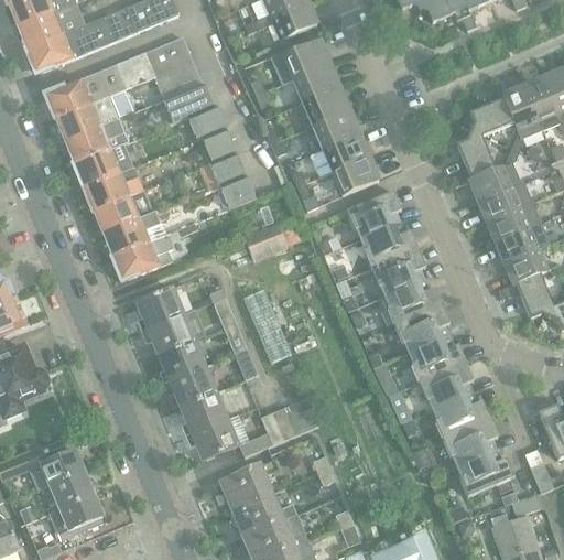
[(9,4),(18,27),(76,2),(75,0),(52,0),(50,1),(49,0),(18,0),(7,4),(9,4)]
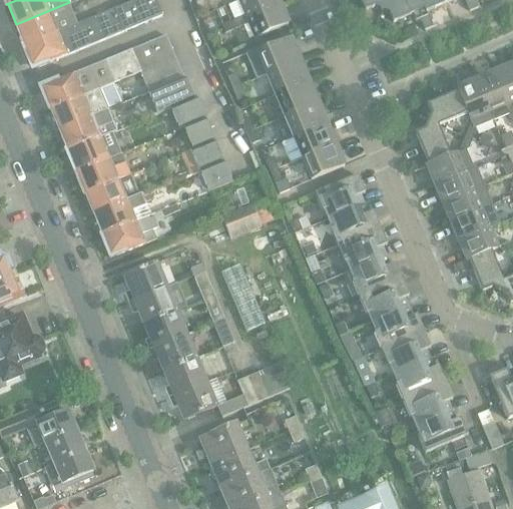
[(161,13),(155,0),(132,0),(135,9),(140,22),(161,13)]
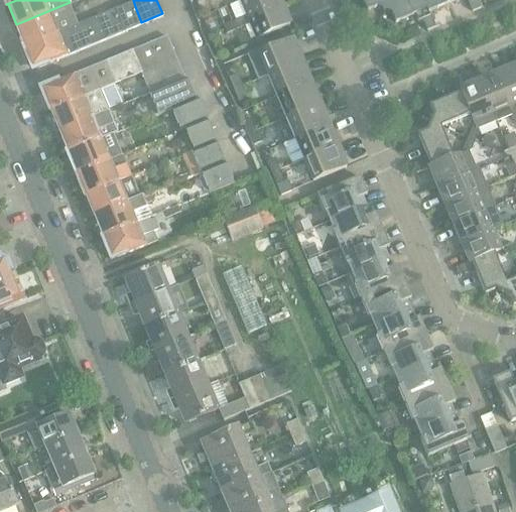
[(246,12),(235,17),(239,25),(250,20),(248,17),(281,2),(280,0),(241,0),(246,12)]
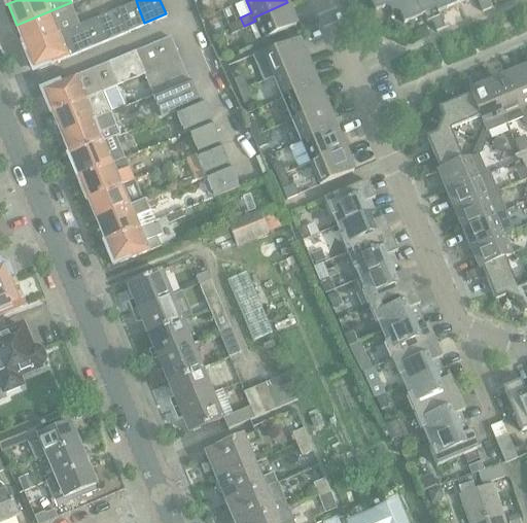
[(384,4),(392,7),(395,0),(371,0),(375,8),(384,4)]
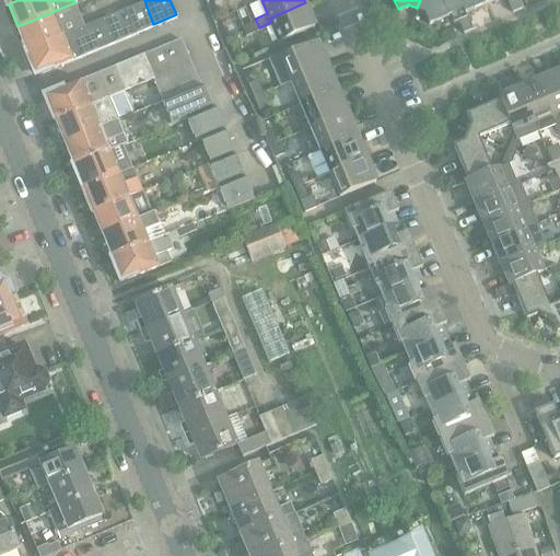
[(429,22),(451,12),(445,0),(420,0),(417,8),(424,12),(429,22)]
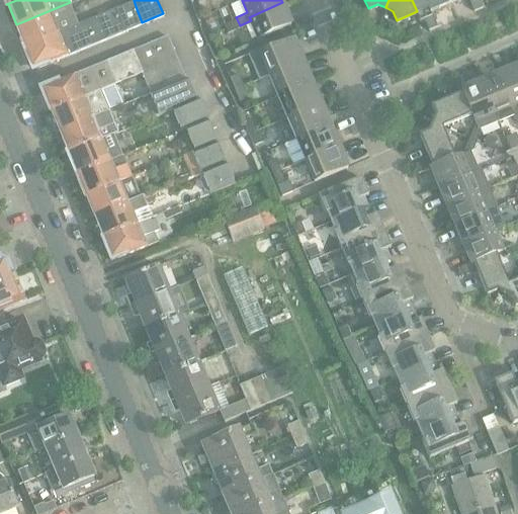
[(437,24),(431,9),(430,9),(426,0),(412,0),(417,11),(421,9),(429,27),(437,24)]
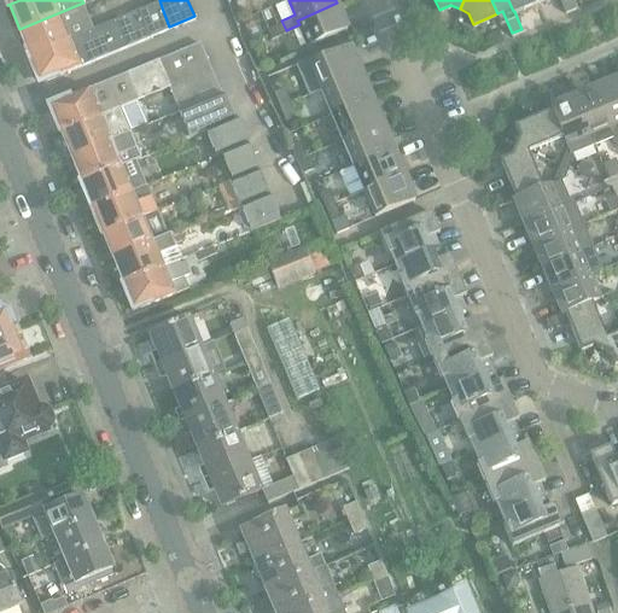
[(508,0),(513,11),(514,11),(536,1),(535,0),(508,0)]
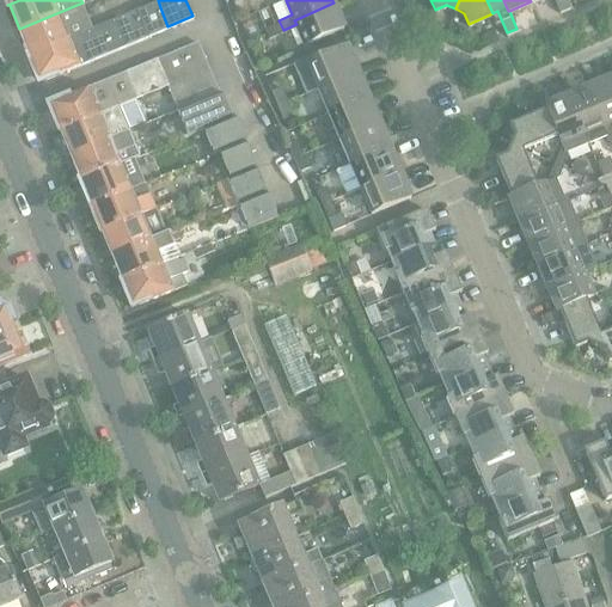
[(556,0),(560,11),(570,6),(568,0),(556,0)]
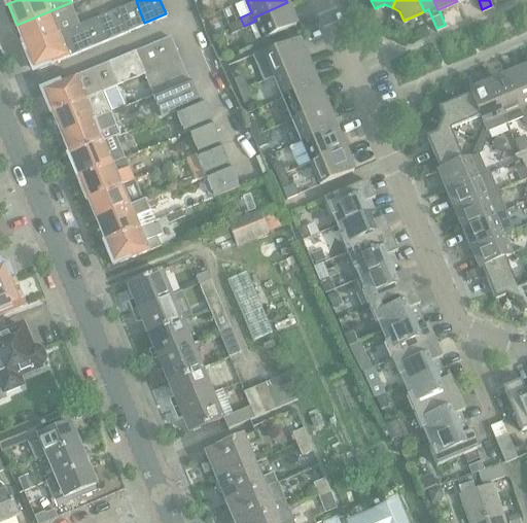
[(75,13),(71,2),(16,25),(25,46),(60,32),(59,31),(55,22),(75,13)]
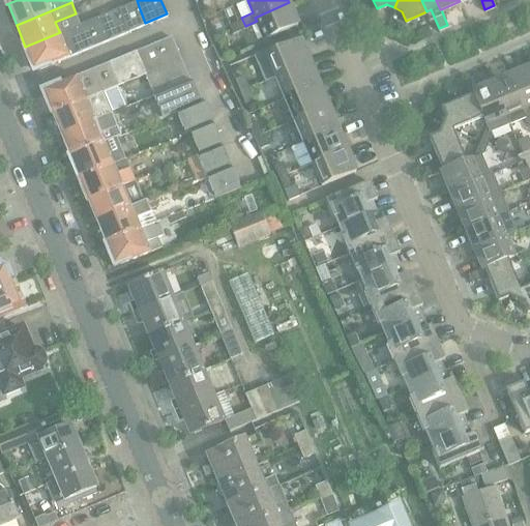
[(297,23),(289,2),(255,18),(257,21),(263,37),(297,23)]
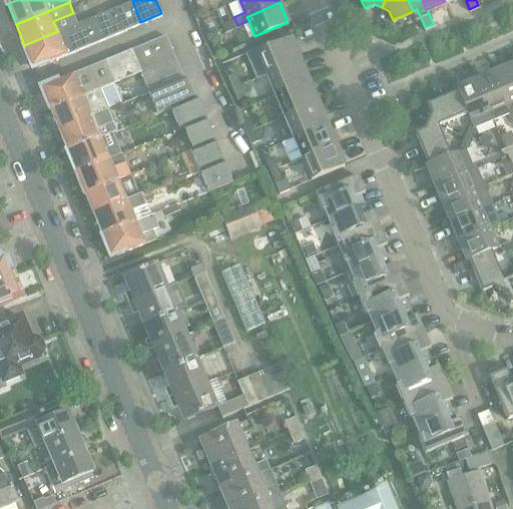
[(140,22),(135,9),(129,11),(128,6),(116,11),(114,7),(57,30),(58,31),(24,45),(25,46),(24,47),(30,64),(37,66),(140,22)]
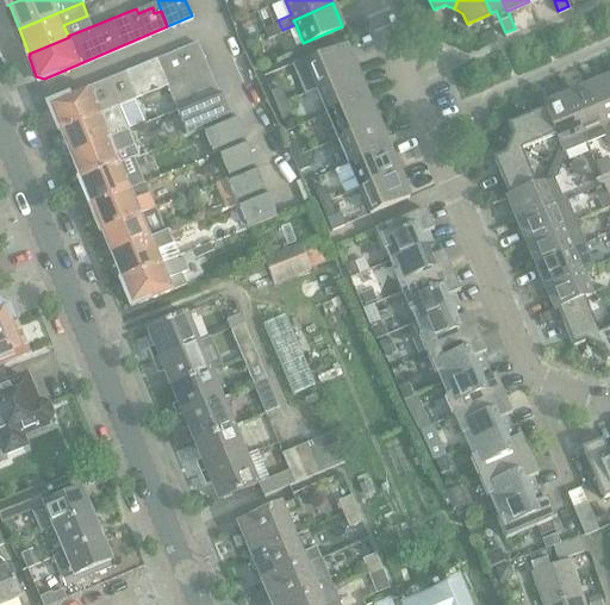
[(268,36),(282,30),(278,20),(265,26),(268,36)]
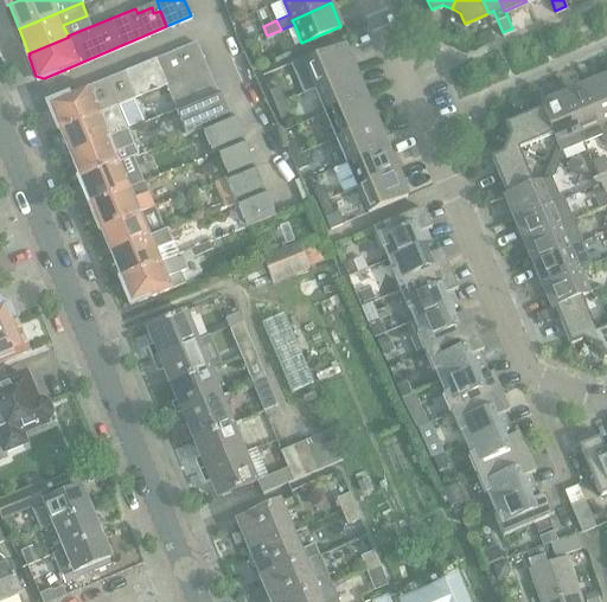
[(59,127),(119,103),(166,83),(208,66),(197,40),(51,100),(49,107),(57,127),(59,127)]
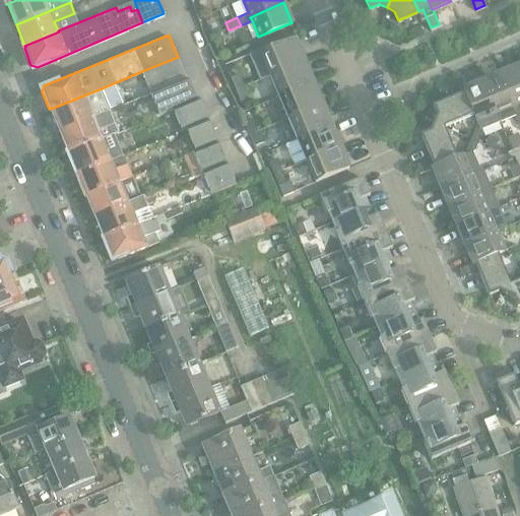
[(260,51),(269,73),(307,57),(301,44),(298,46),(295,37),(260,51)]
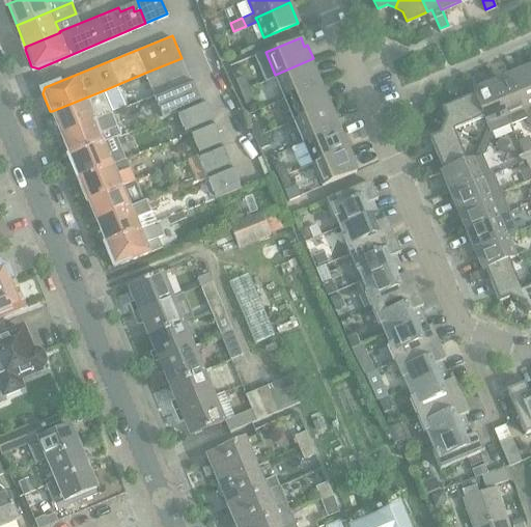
[(145,73),(154,94),(191,80),(182,58),(145,73)]
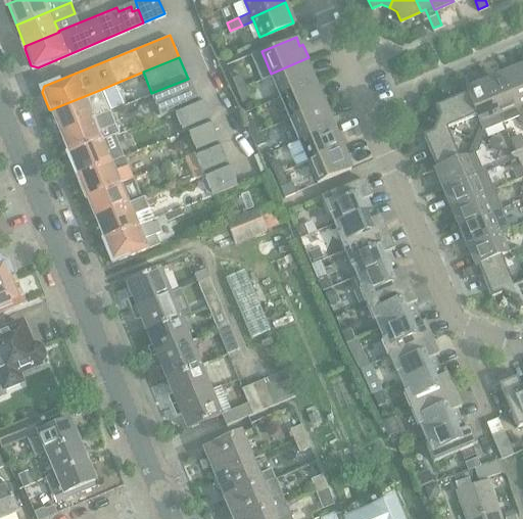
[(315,71),(308,57),(271,74),(280,95),(315,80),(311,72),(315,71)]
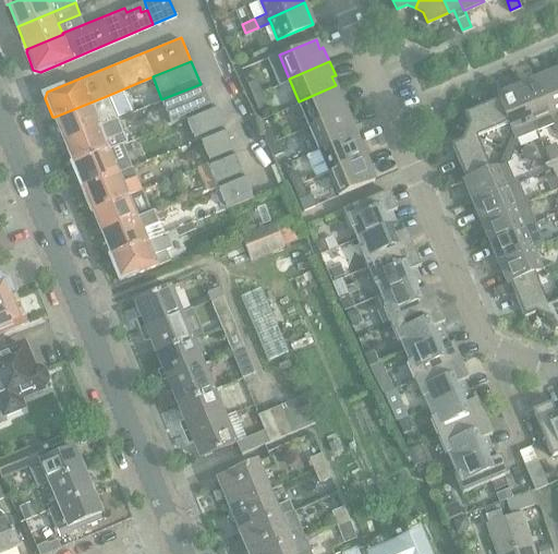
[(557,67),(538,75),(553,111),(557,109),(557,110),(557,67)]
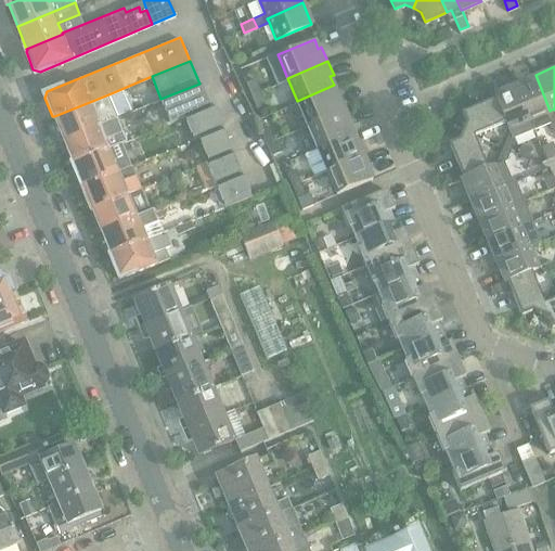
[(536,75),(515,84),(533,129),(538,138),(554,130),(551,124),(554,122),(554,110),(554,109),(550,111),(536,75)]
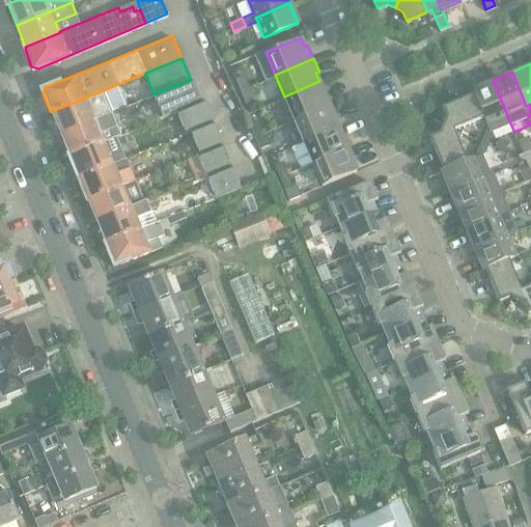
[(236,79),(241,89),(249,85),(245,76),(236,79)]
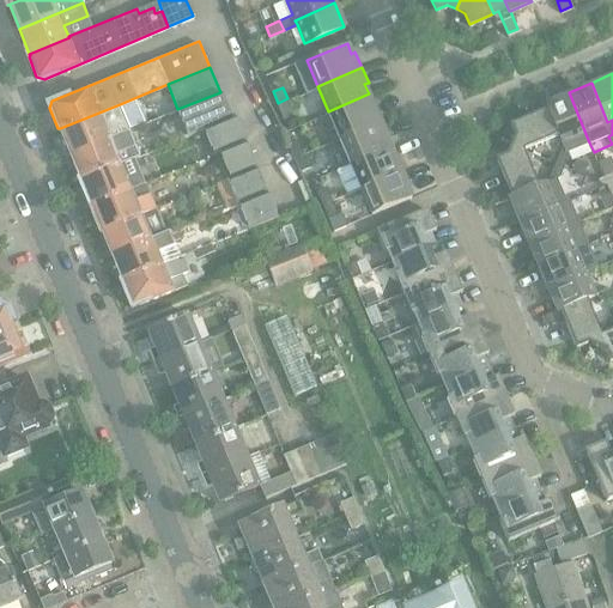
[(539,103),(546,101),(541,87),(530,92),(534,102),(539,103)]
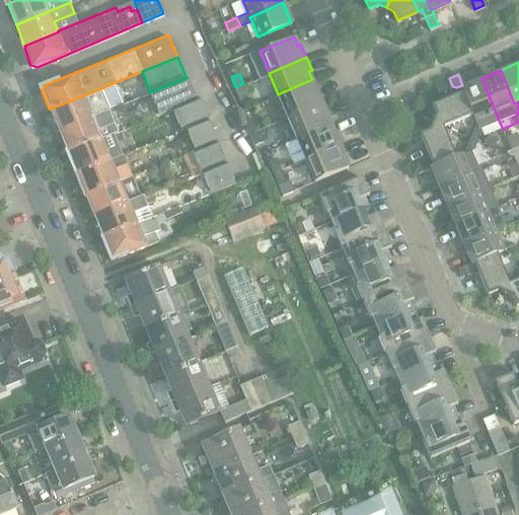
[(159,114),(173,107),(195,98),(187,78),(150,92),(159,114)]
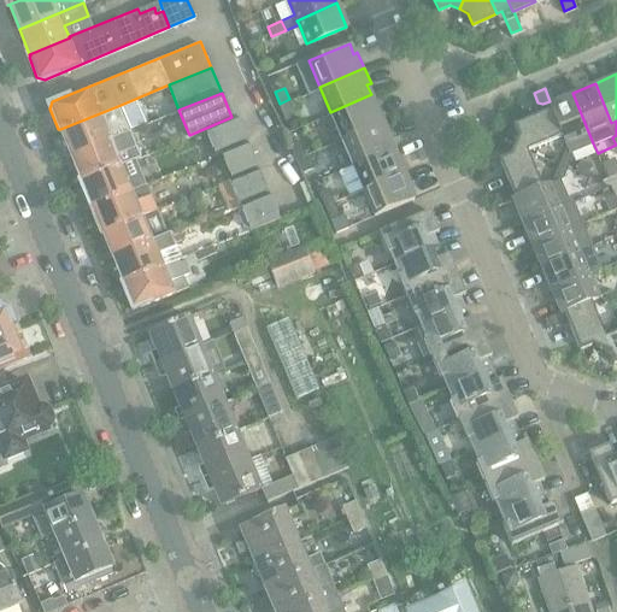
[(550,104),(551,107),(562,133),(565,142),(570,153),(571,152),(593,143),(573,93),(550,104)]
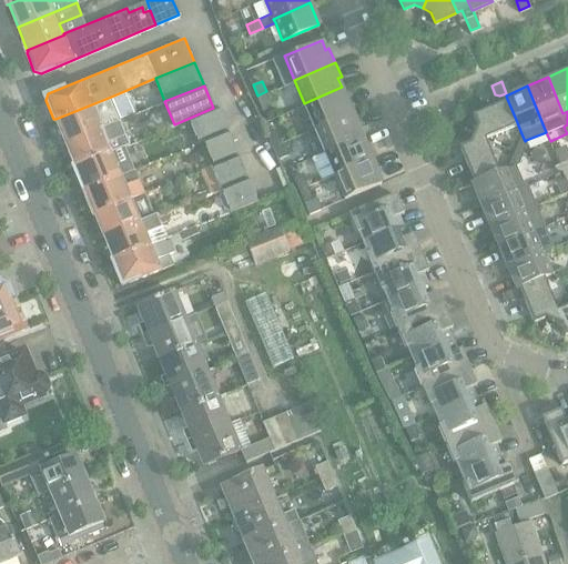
[(345,96),(342,87),(304,103),(314,127),(355,109),(348,94),(345,96)]
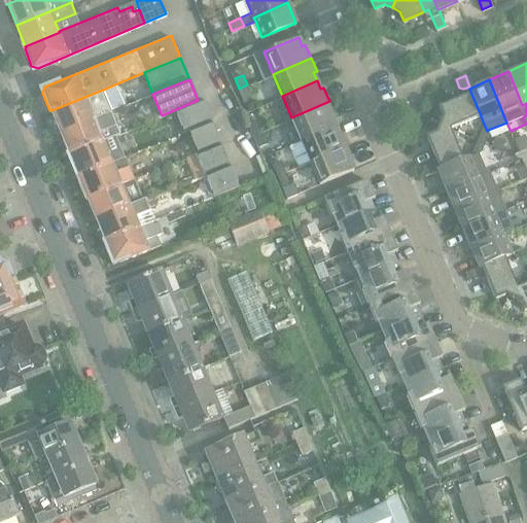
[(252,98),(247,84),(239,89),(244,102),(252,98)]
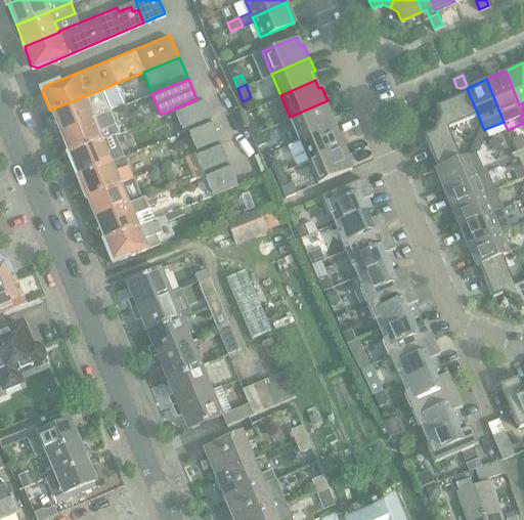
[(111,110),(102,89),(51,110),(60,131),(110,111),(110,110),(111,110)]
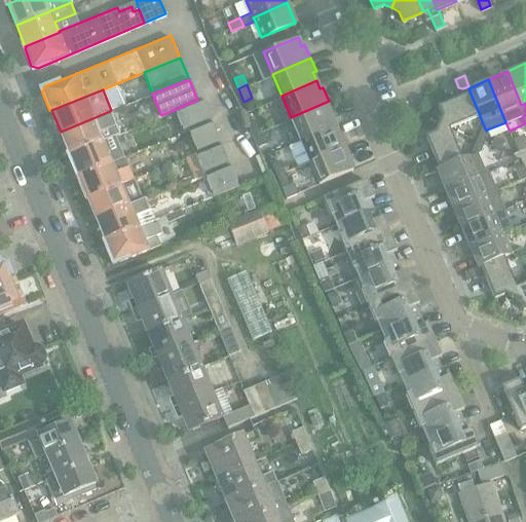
[(441,114),(438,122),(448,126),(479,113),(470,91),(438,105),(441,114)]
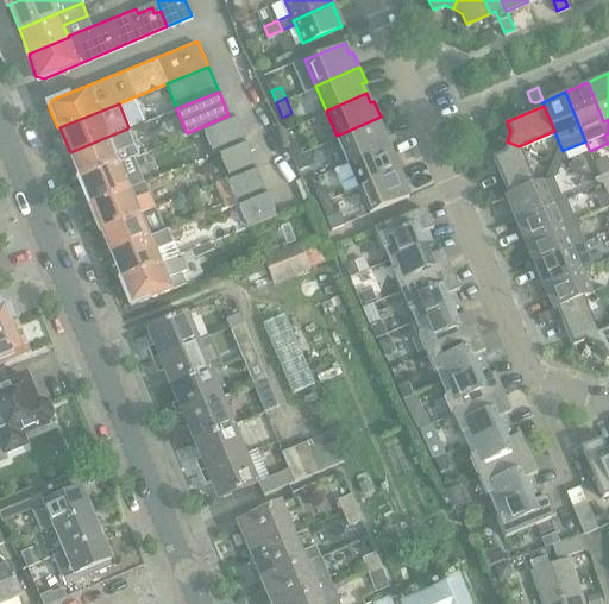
[(214,150),(217,149),(244,138),(233,114),(228,115),(203,126),(214,150)]
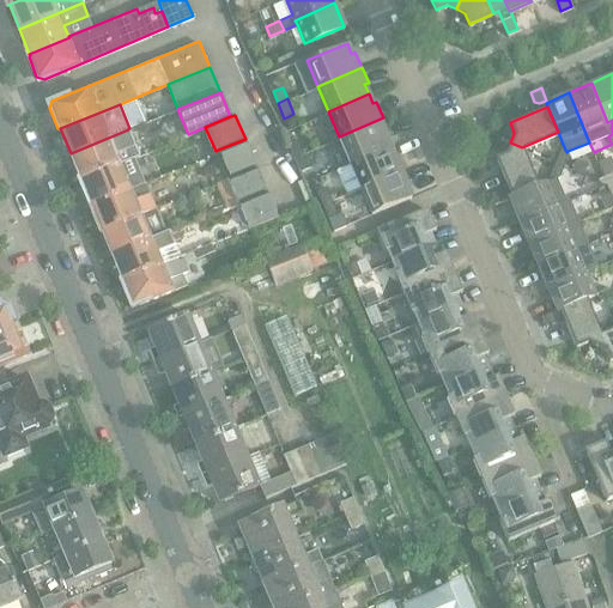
[(389,133),(383,117),(339,137),(350,162),(389,145),(386,135),(389,133)]
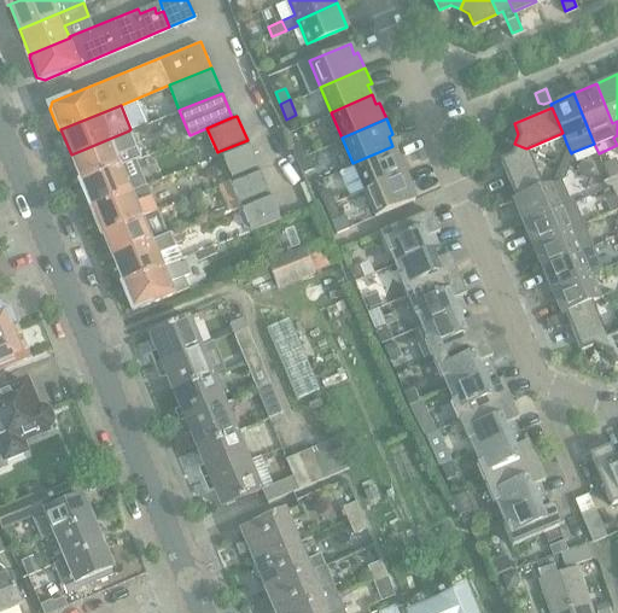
[(135,145),(129,130),(71,155),(81,179),(81,180),(136,158),(141,156),(136,145),(135,145)]
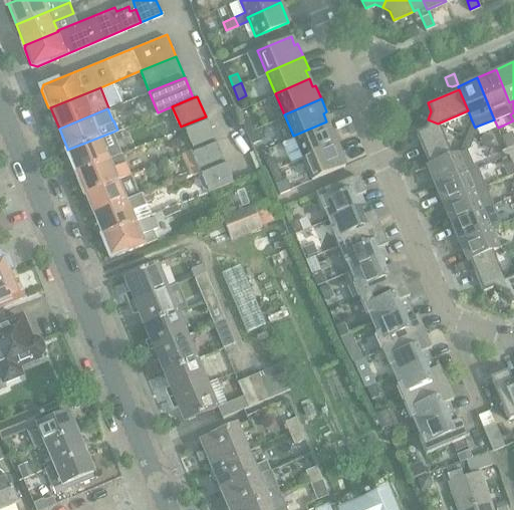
[(215,139),(206,116),(183,125),(188,137),(192,136),(196,147),(215,139)]
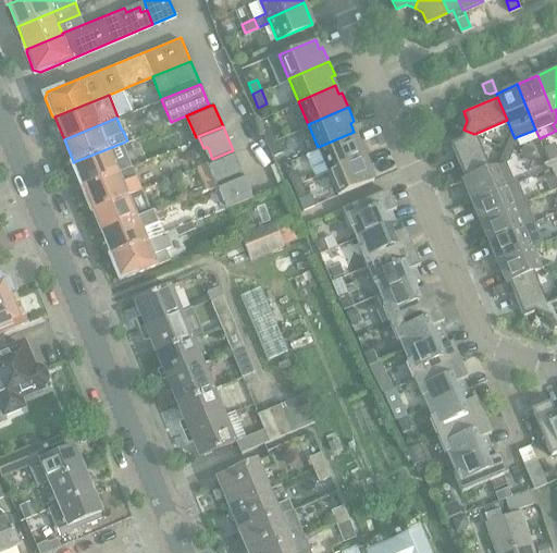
[(262,131),(267,142),(275,137),(271,127),(262,131)]
